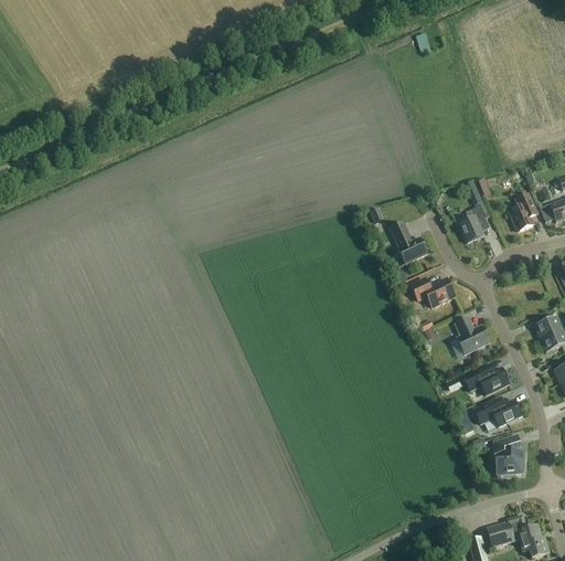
[(484,177),(478,180),(486,197),(492,193),(484,177)]
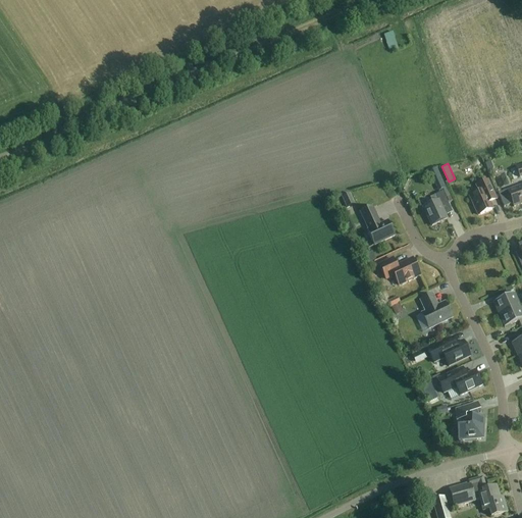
[(405,176),(401,186),(406,188),(410,178),(405,176)]
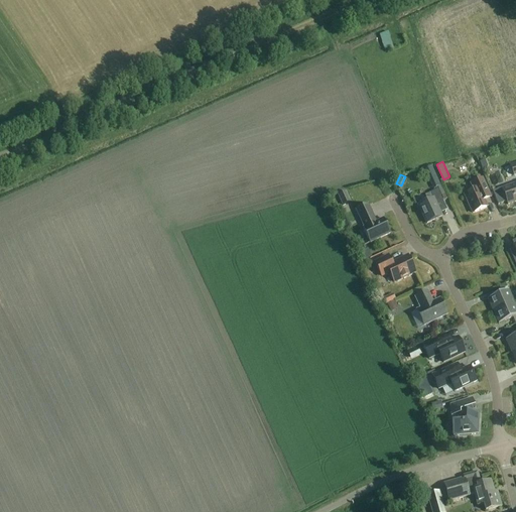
[(489,192),(482,176),(472,180),(474,184),(470,185),(469,187),(470,189),(465,192),(473,211),(487,204),(483,197),(484,194),(489,192)]
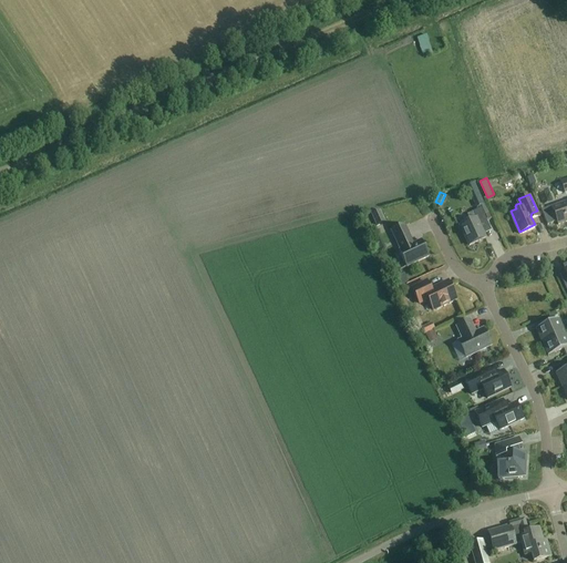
[(558,222),(566,218),(566,195),(566,196),(566,198),(558,202),(558,204),(549,208),(553,215),(555,214),(558,222)]
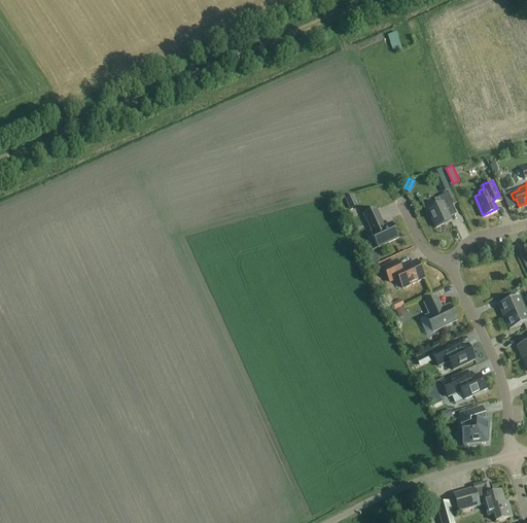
[(451,203),(446,192),(434,197),(436,203),(427,207),(436,225),(451,218),(445,206),(451,203)]
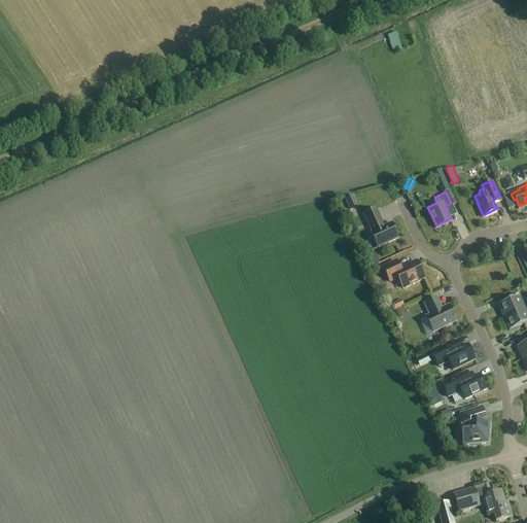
[(353,193),(345,196),(351,209),(359,206),(353,193)]
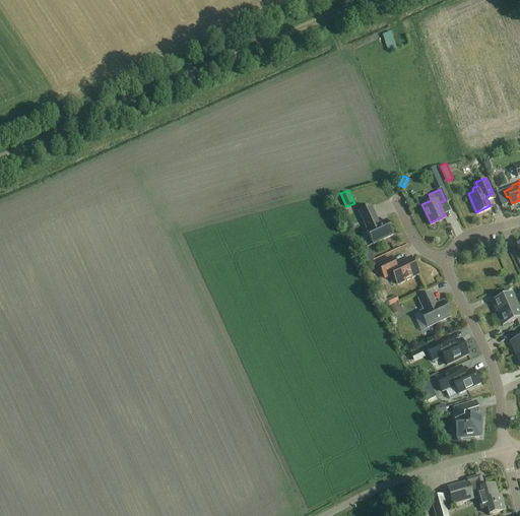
[(379,221),(374,210),(362,215),(368,227),(366,228),(373,243),(393,233),(386,217),(379,221)]
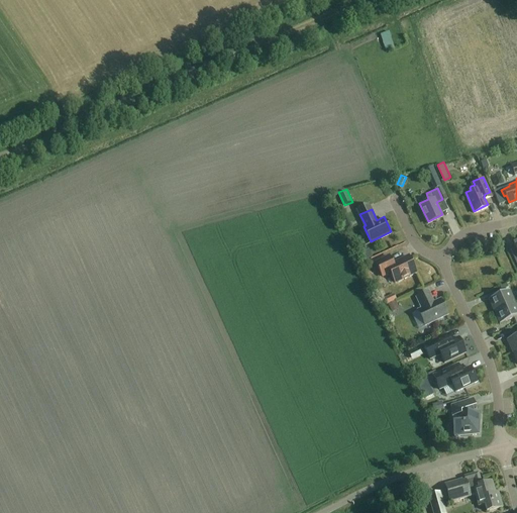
[(347,213),(340,216),(345,226),(352,223),(347,213)]
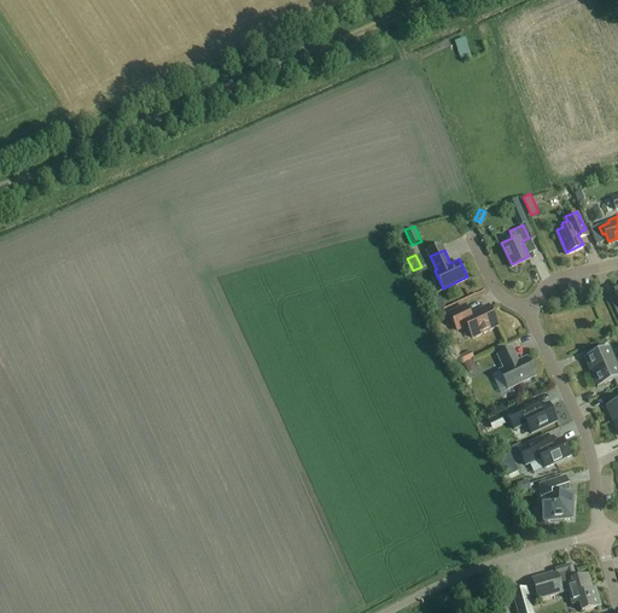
[(491,310),(488,303),(472,311),(471,310),(468,311),(465,304),(449,311),(458,327),(467,322),(472,334),(474,333),(476,334),(481,332),(481,331),(488,327),(489,327),(494,326),(494,323),(497,322),(494,316),(495,315),(493,310),(491,310)]
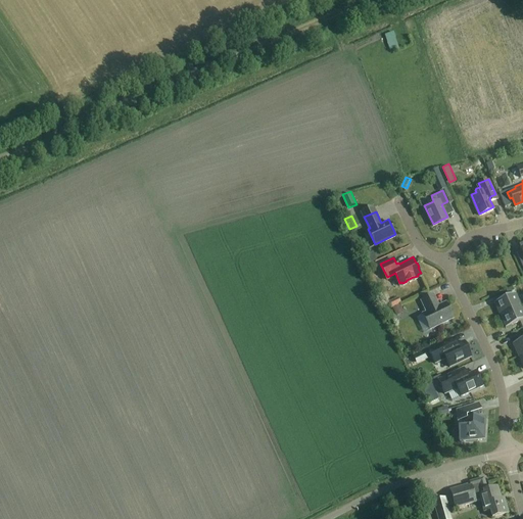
[(515,290),(494,300),(500,313),(521,303),(515,290)]
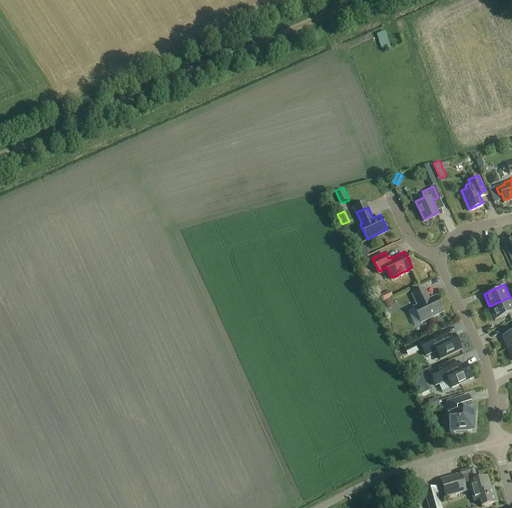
[(430,298),(424,287),(413,292),(418,303),(414,305),(421,320),(443,309),(436,294),(430,298)]
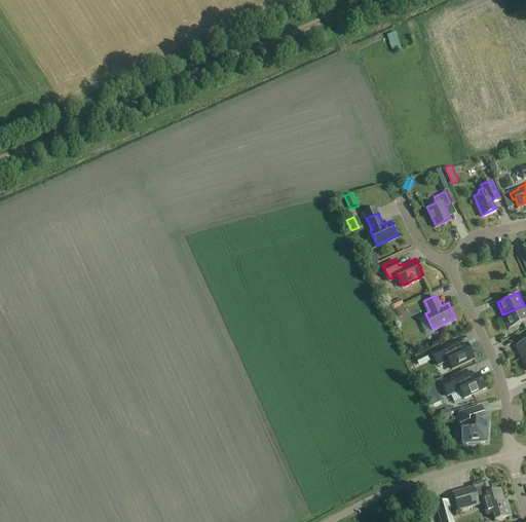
[(401,296),(390,301),(393,307),(404,302),(401,296)]
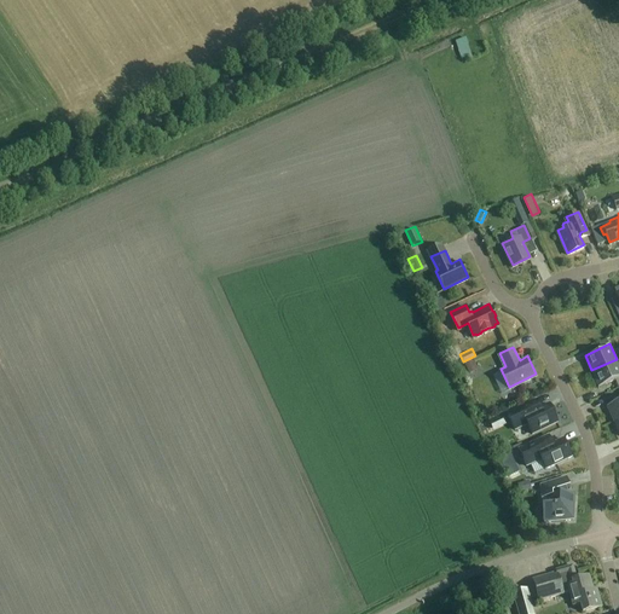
[(474,357),(464,361),(469,370),(478,366),(474,357)]
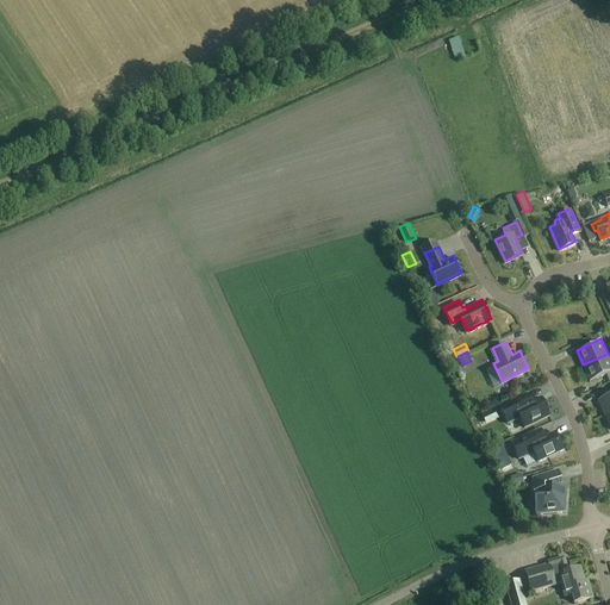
[(590,379),(609,369),(609,359),(608,354),(583,365),(590,379)]
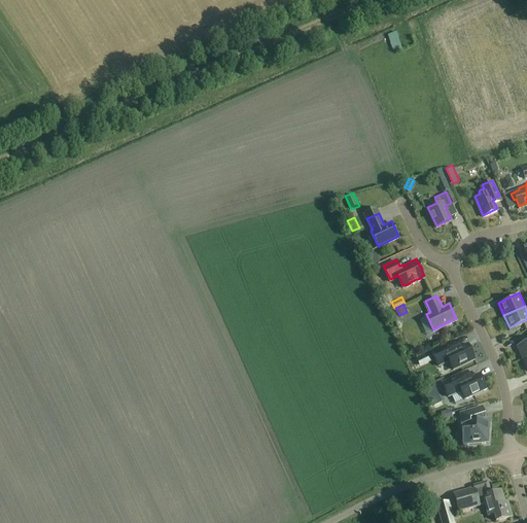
[(449,358),(453,367),(475,356),(471,350),(472,349),(469,342),(468,343),(467,342),(460,345),(457,338),(431,350),(438,363),(449,358)]
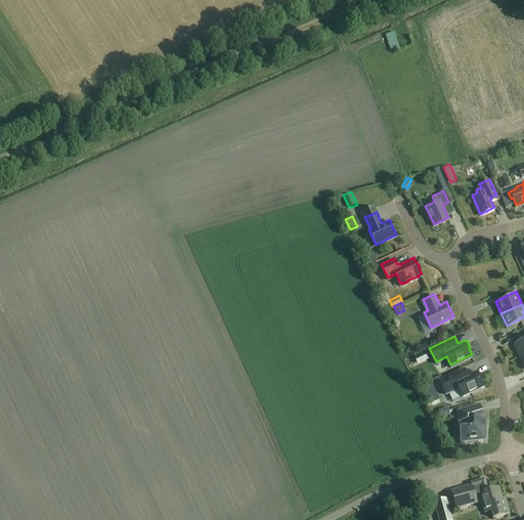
[(509,336),(501,338),(505,348),(512,346),(509,336)]
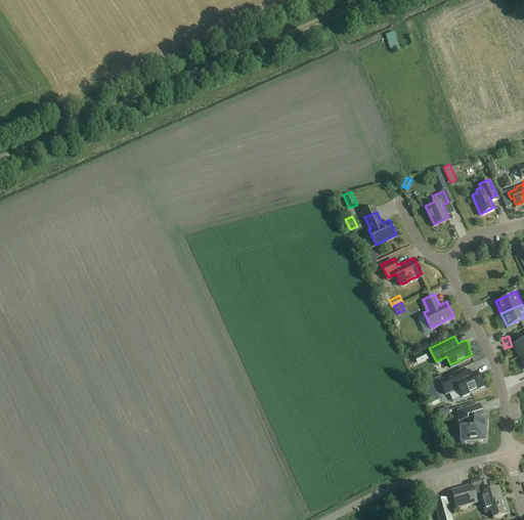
[(523,337),(514,342),(519,354),(523,351),(523,337)]
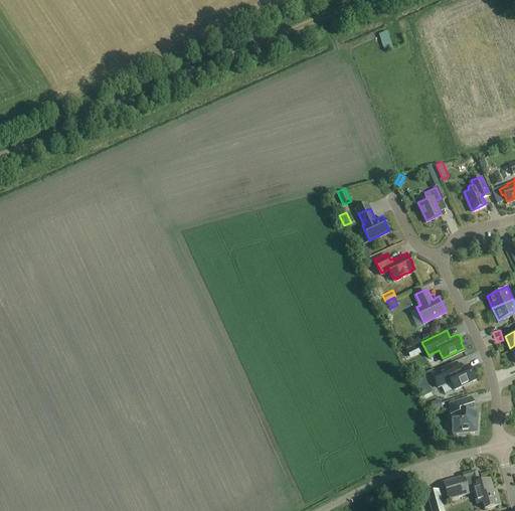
[(469,363),(460,367),(457,360),(432,371),(438,385),(450,379),(454,387),(476,378),(469,363)]
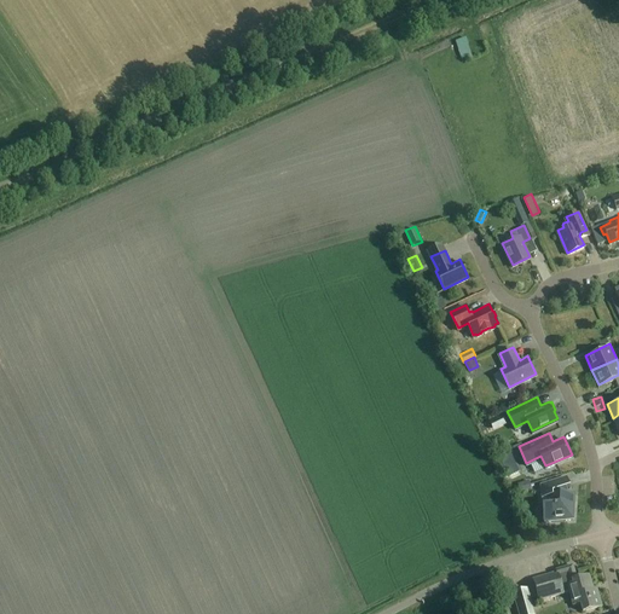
[(512,462),(515,459),(510,450),(507,452),(499,456),(504,465),(512,462)]
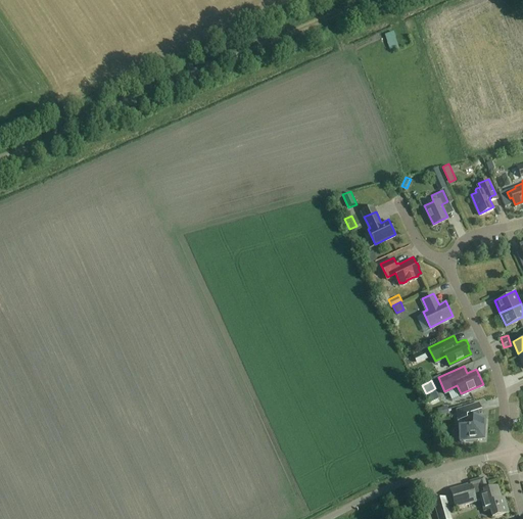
[(471,389),(463,394),(468,400),(476,395),(471,389)]
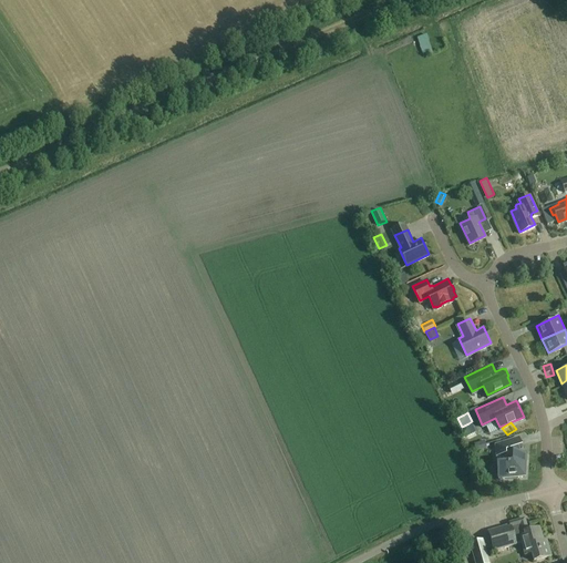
[(493,426),(485,430),(488,434),(496,431),(493,426)]
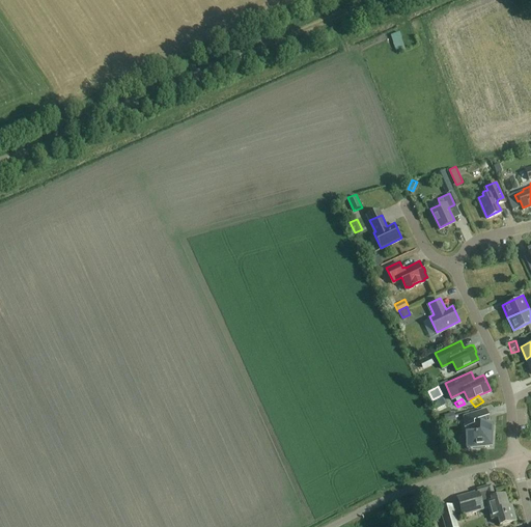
[(464,414),(467,445),(492,443),(493,422),(486,421),(484,416),(488,415),(485,407),(464,414)]
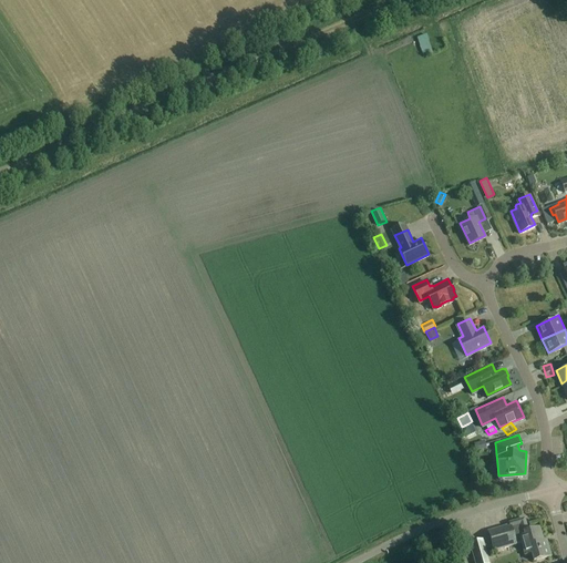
[(509,522),(488,528),(494,546),(522,539),(525,552),(532,550),(534,558),(550,553),(546,538),(543,539),(539,524),(527,528),(524,515),(509,520),(509,522)]
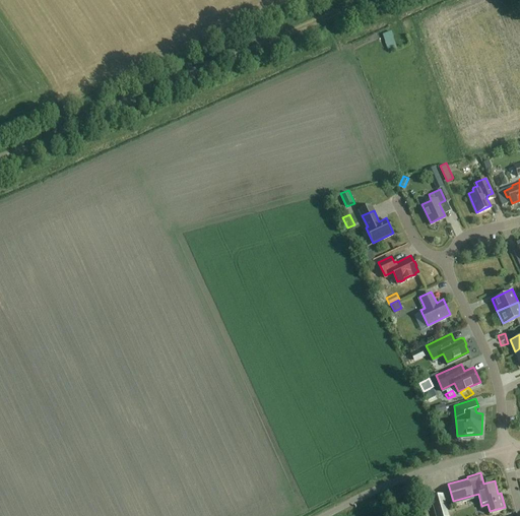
[(437,515),(445,515),(449,515),(443,492),(431,495),(437,515)]
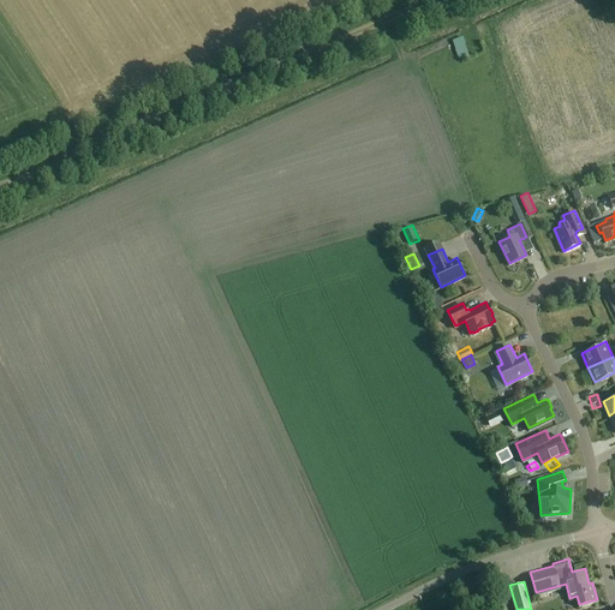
[(535,603),(560,594),(557,586),(531,594),(535,603)]
